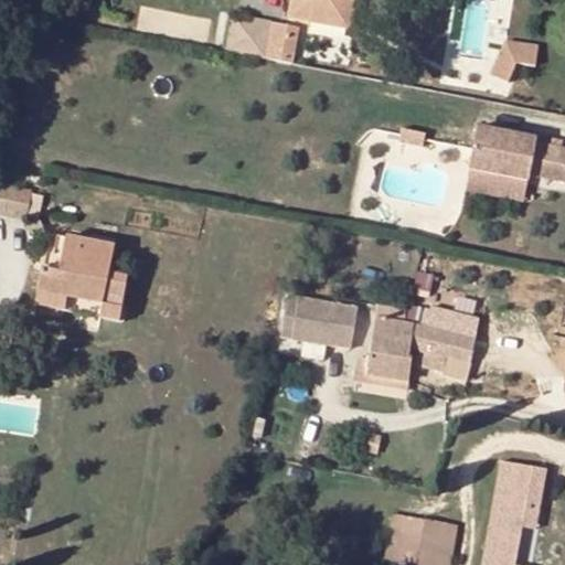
[(291,0),(288,18),(311,22),(315,7),(339,11),(340,0),(291,0)]
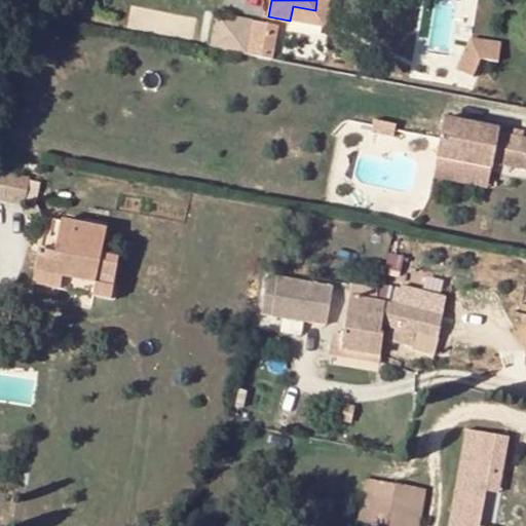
[(325,28),(330,0),(316,0),(315,10),(293,6),(290,21),(325,28)]
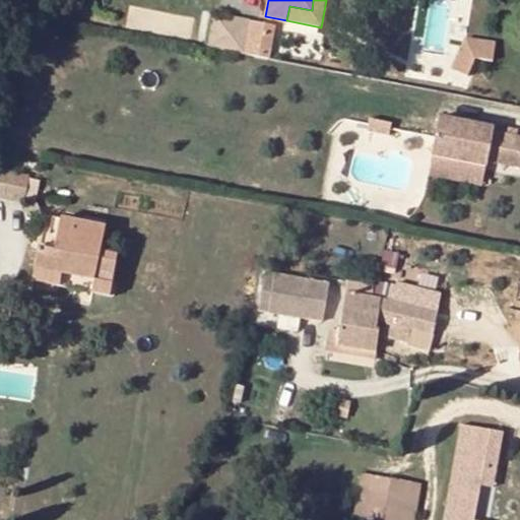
[(252,21),(246,55),(258,58),(264,24),(252,21)]
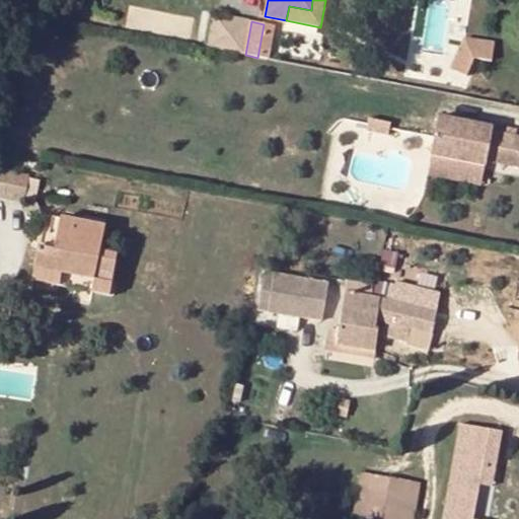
[(275,25),(264,24),(257,58),(269,60),(275,25)]
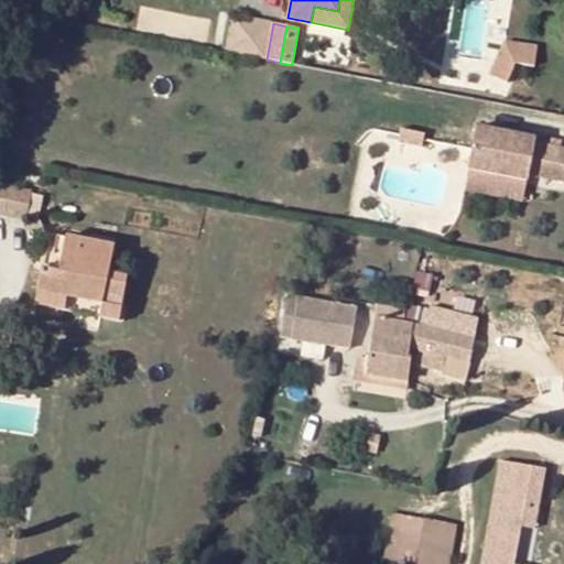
[(516,64),(519,45),(505,43),(491,75),(507,84),(516,64)]
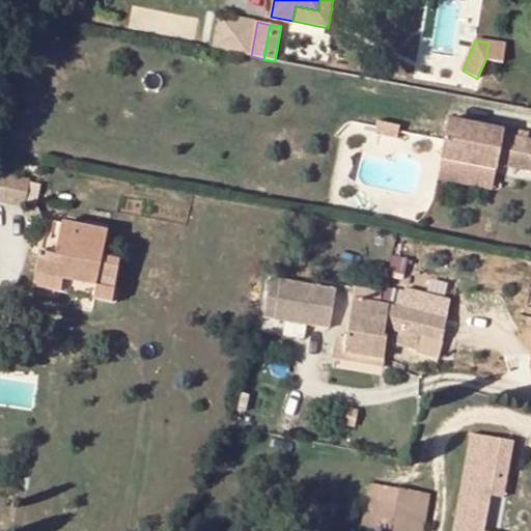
[(488,43),(485,60),(503,63),(506,45),(488,43)]
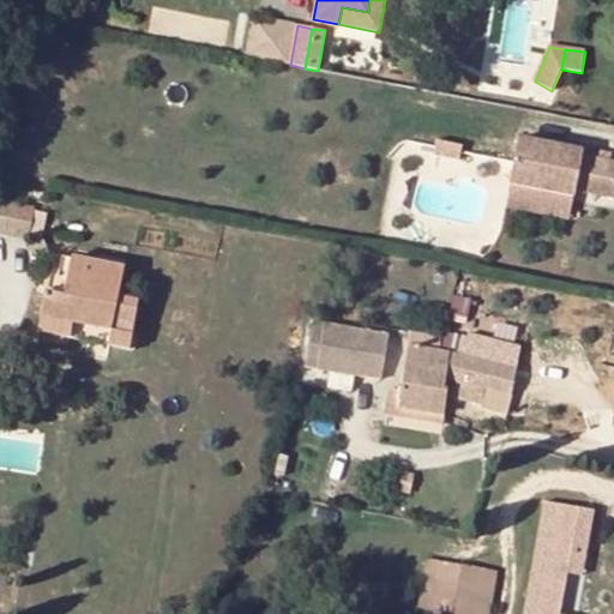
[(583,151),(518,138),(510,184),(575,197),(576,191),(613,198),(613,162),(599,160),(582,156),(583,151)]
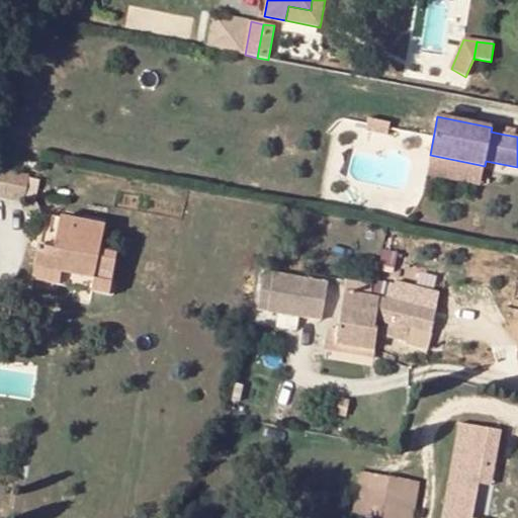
[(391,122),(368,118),(366,131),(387,135),(391,122)]
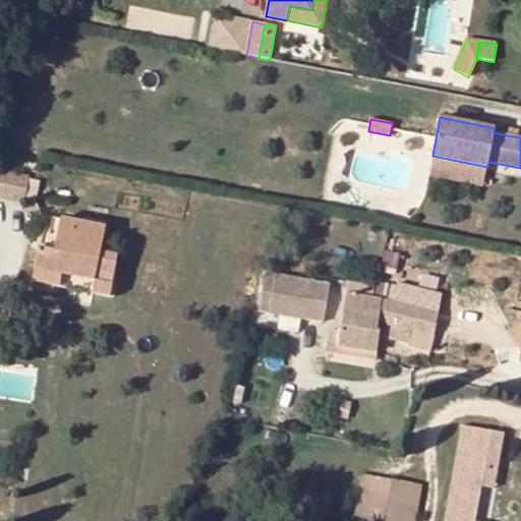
[(495,128),(494,132),(508,135),(509,130),(495,127),(495,128)]
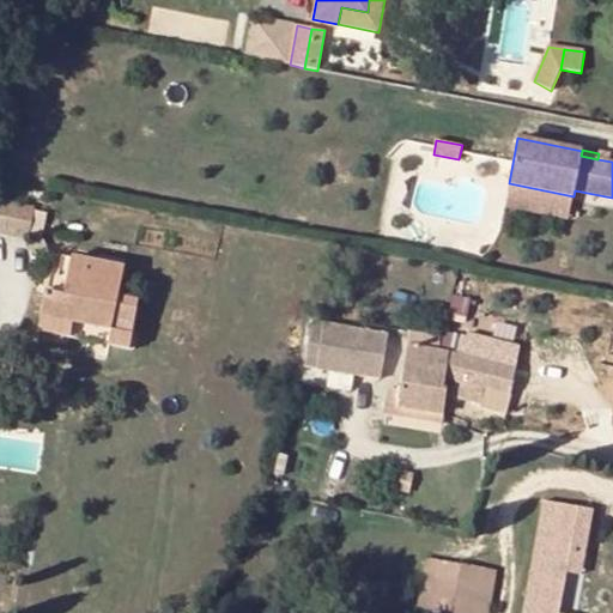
[(35,208),(0,201),(0,204),(0,202),(0,232),(29,238),(35,208)]
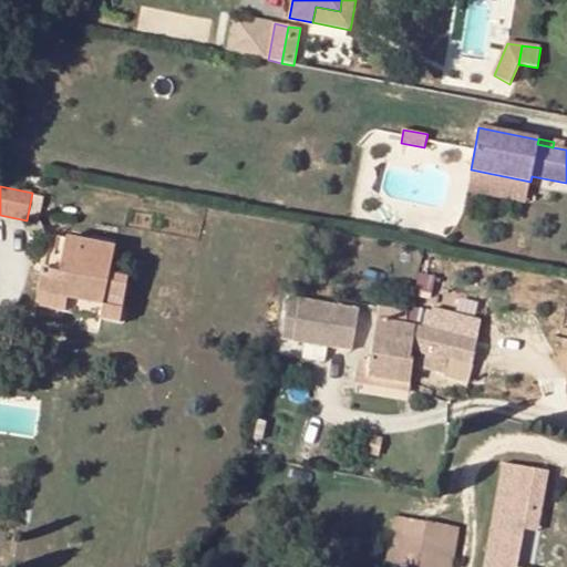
[(115,249),(58,237),(54,254),(62,255),(59,272),(43,269),(42,269),(34,307),(64,312),(66,299),(122,310),(127,278),(110,275),(115,249)]
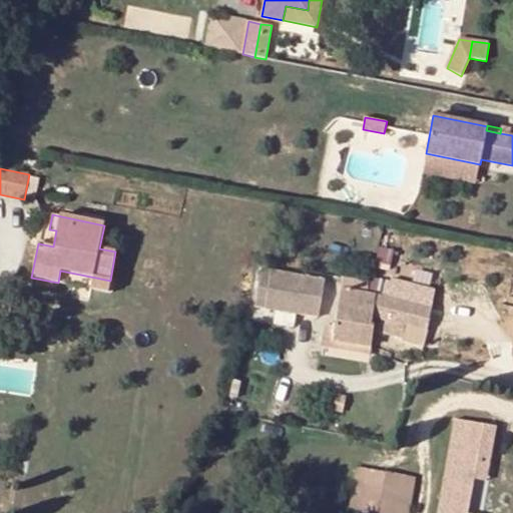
[(56,230),(49,229),(42,227),(39,243),(53,246),(56,230)]
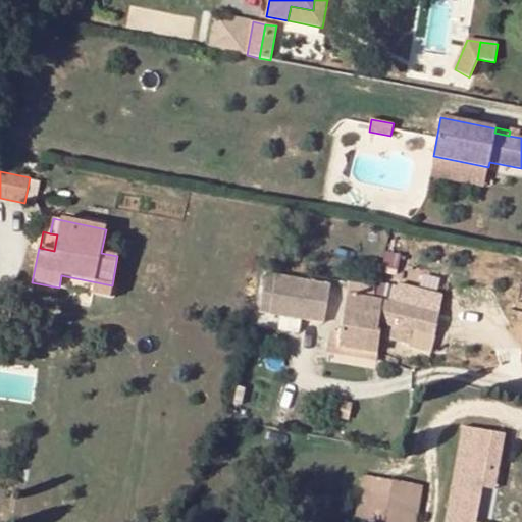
[(112,285),(61,275),(59,288),(109,298),(112,285)]
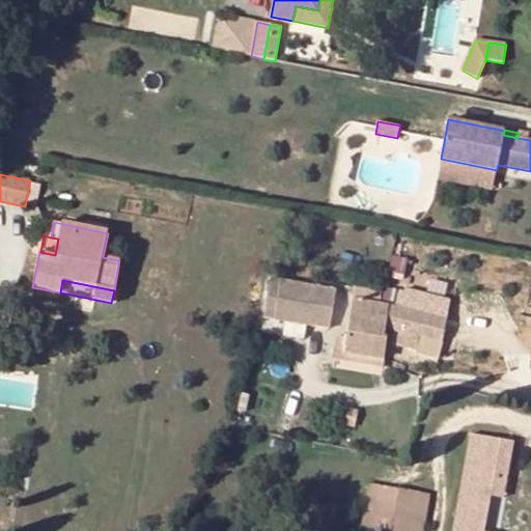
[(308,292),(309,286),(282,281),(281,286),(283,287),(308,292)]
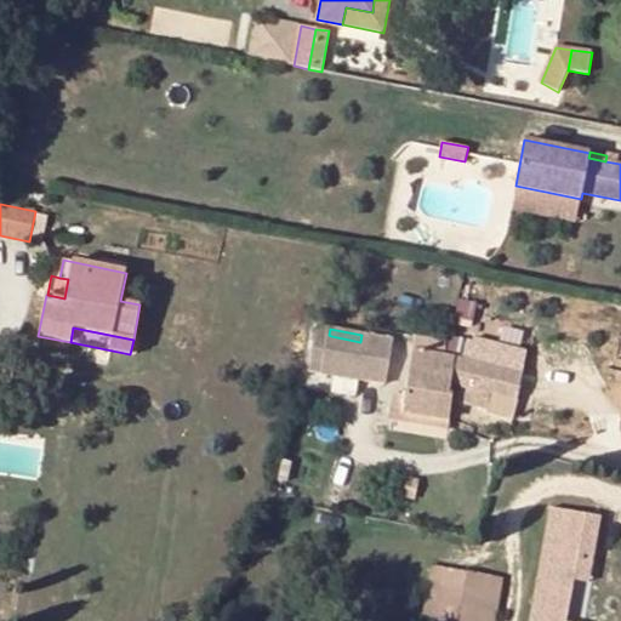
[(329,335),(317,332),(308,365),(324,368),(325,364),(331,336),(329,335)]
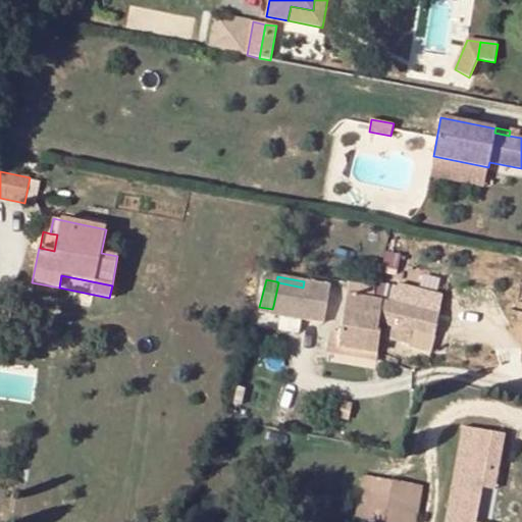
[(347,280),(347,288),(371,293),(373,283),(347,280)]
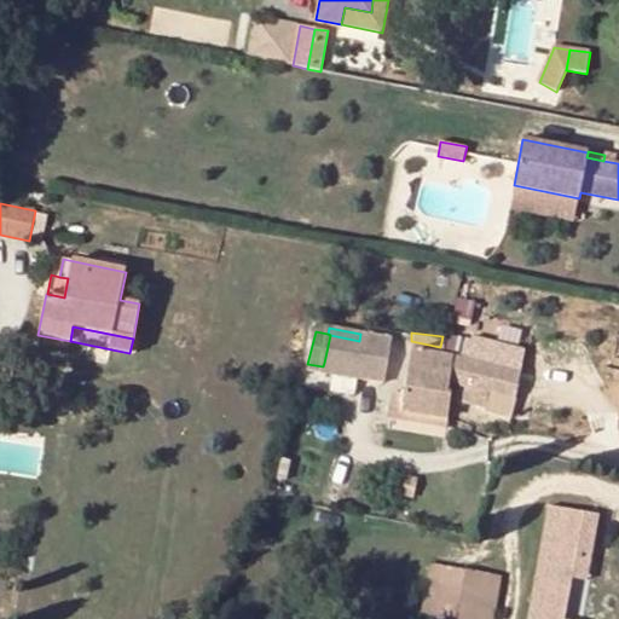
[(362,371),(366,342),(359,341),(330,335),(324,363),(362,371)]
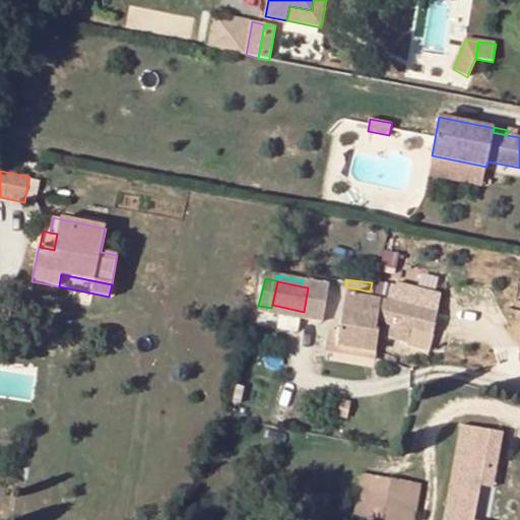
[(378,321),(381,300),(373,299),(369,298),(370,291),(345,286),(340,326),(331,326),(328,345),(377,350),(379,330),(377,329),(378,321)]
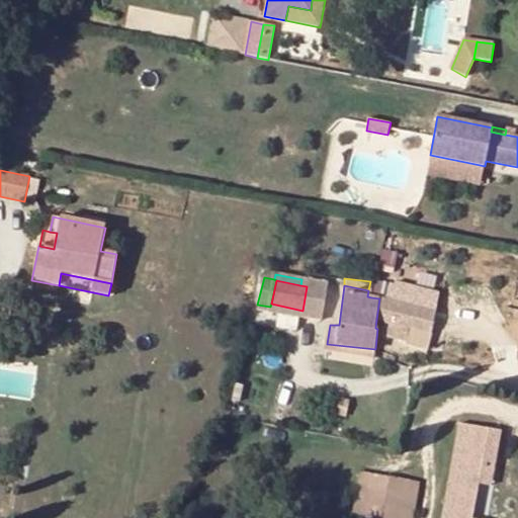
[(321,322),(327,290),(307,286),(303,311),(300,317),(321,322)]
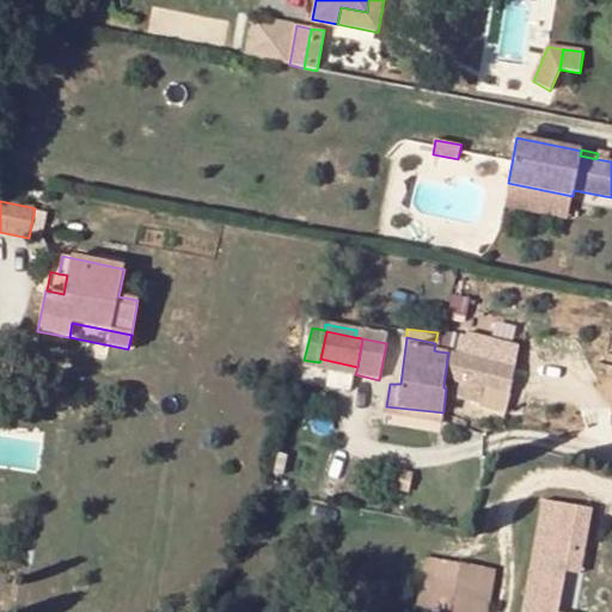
[(514,369),(448,353),(445,378),(456,381),(452,397),(479,403),(483,387),(510,395),(514,369)]
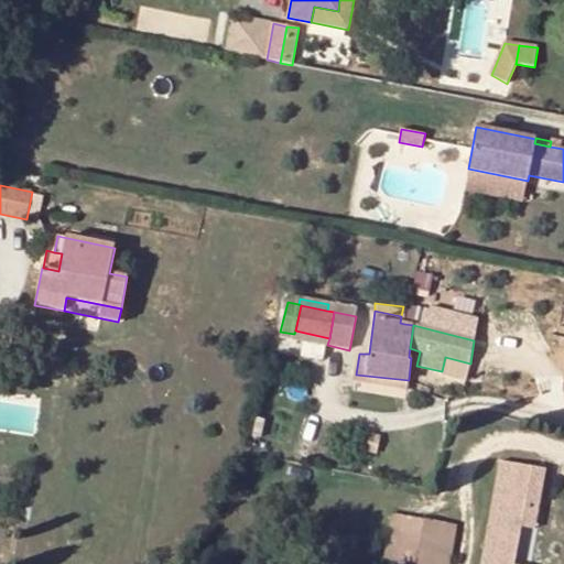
[(356,375),(356,381),(408,389),(409,380),(356,375)]
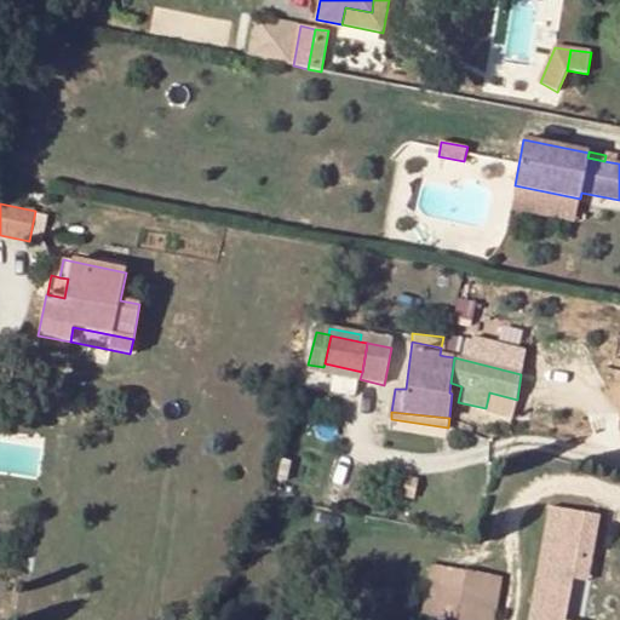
[(419,482),(406,478),(402,495),(414,499),(419,482)]
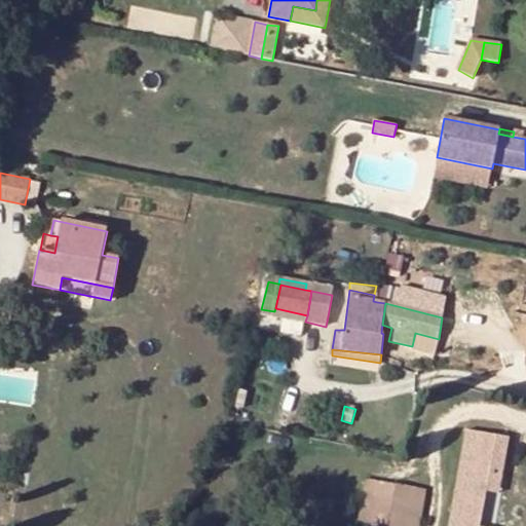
[(482,517),(493,454),(505,455),(509,438),(466,430),(452,511),(470,514),(482,517)]
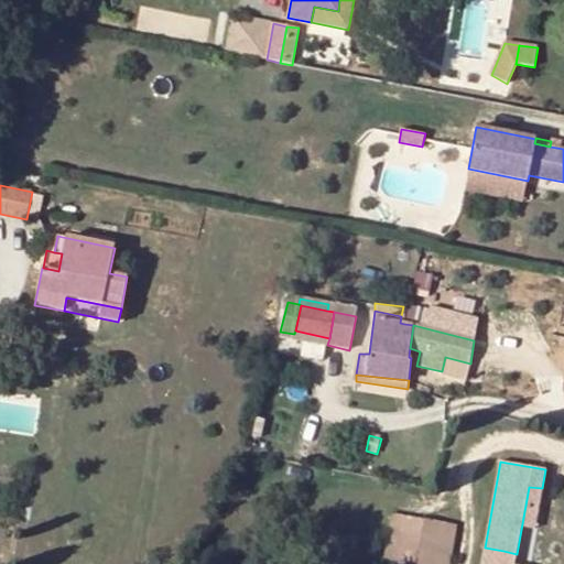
[(392,513),(383,563),(391,563),(449,563),(457,525),(392,513)]
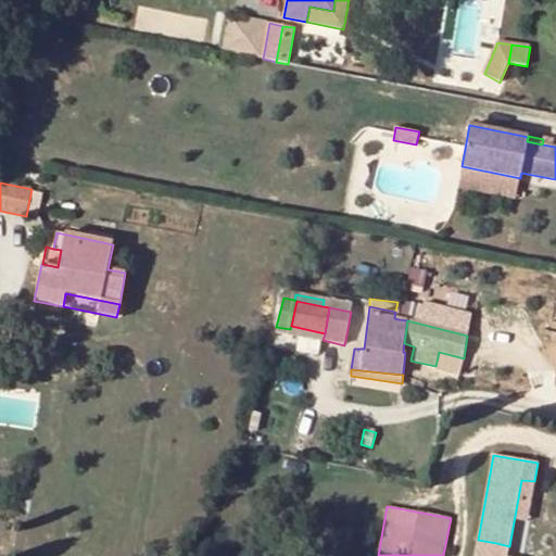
[(494,555),(496,543),(478,540),(474,555),(494,555)]
